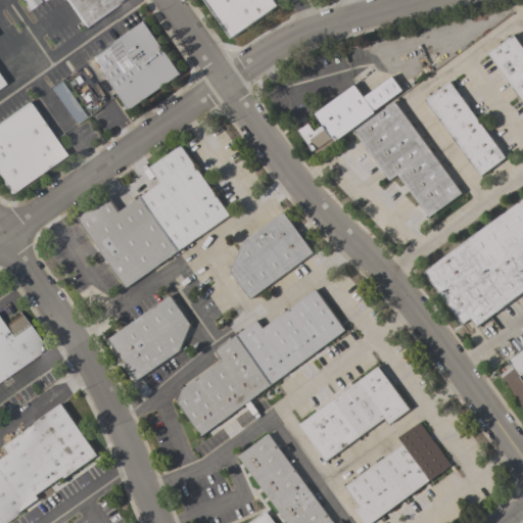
[(20,0),(40,0),(41,1),(28,10),(20,0)]
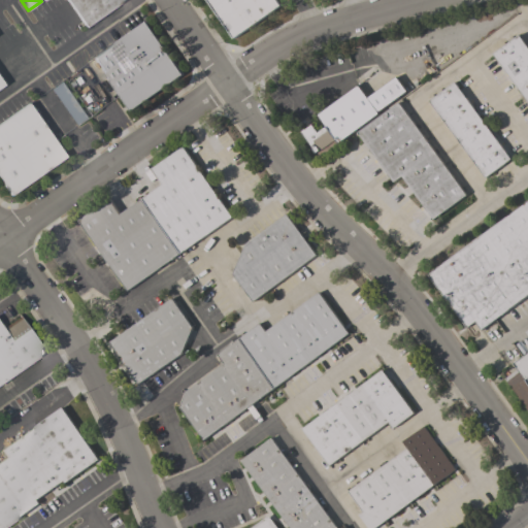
[(123,0),(86,27),(66,0),(44,0),(43,1),(42,0),(123,0)]
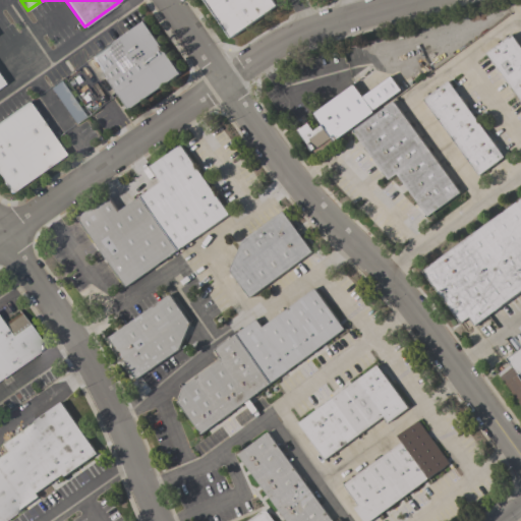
[(272,0),(274,2),(276,0),(283,0),(230,38),(203,0),(272,0)]
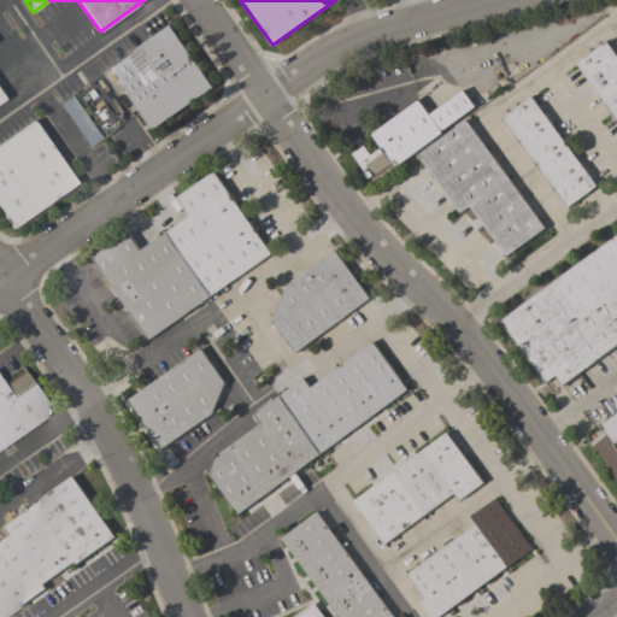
[(152,130),(109,68),(169,25),(213,87),(152,130)]
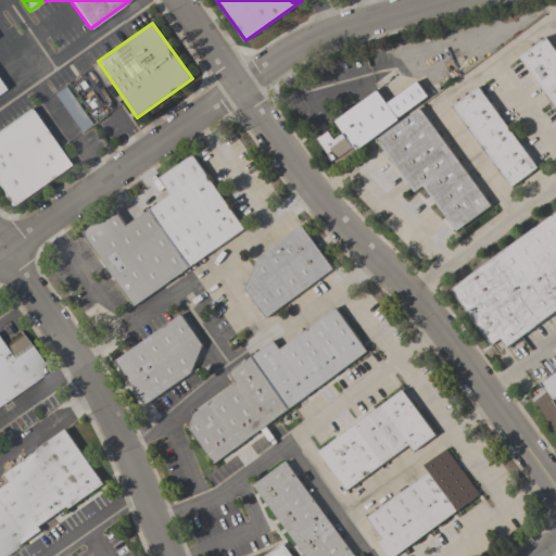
[(555,108),(518,57),(545,37),(555,51),(555,108)]
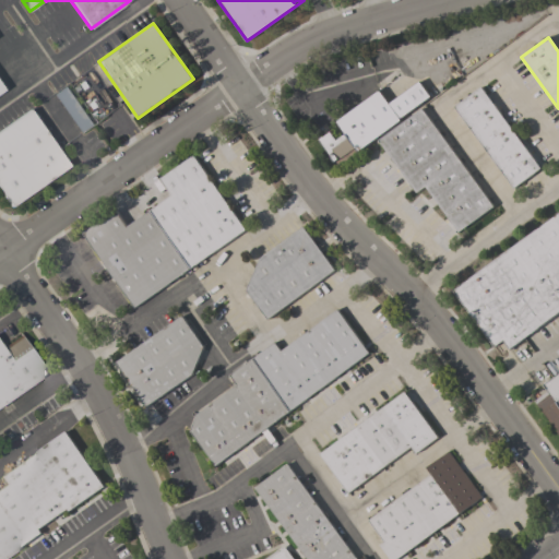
[(379,90),(389,104),(419,81),(430,96),(400,119),(401,120),(337,167),(330,157),(331,156),(318,140),(322,137),(323,138),(330,132),(336,141),(345,134),(335,121),(379,90)]
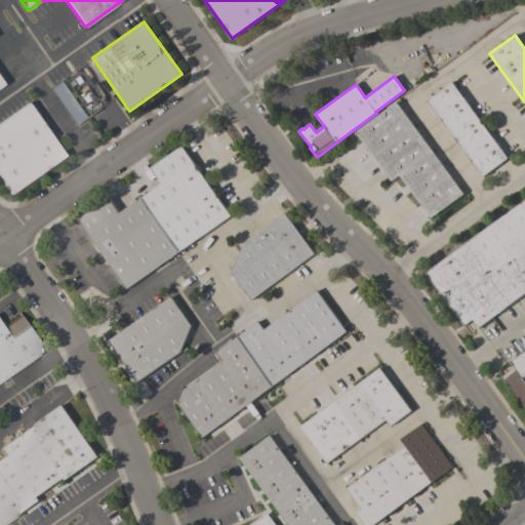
[(74,125),(85,118),(61,81),(50,88),(74,125)]
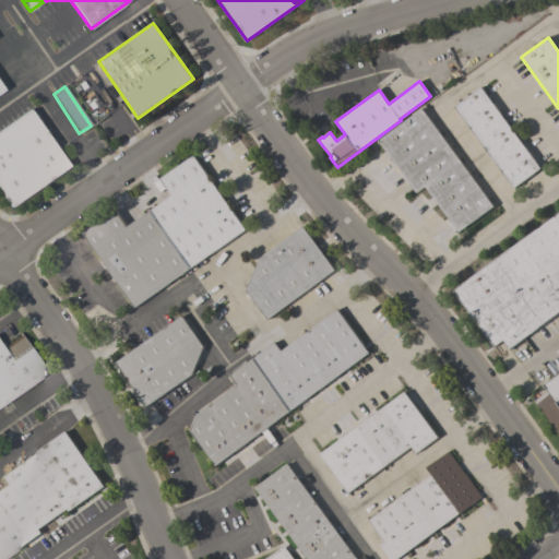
[(480,87),(540,168),(513,188),(453,107),(480,87)]
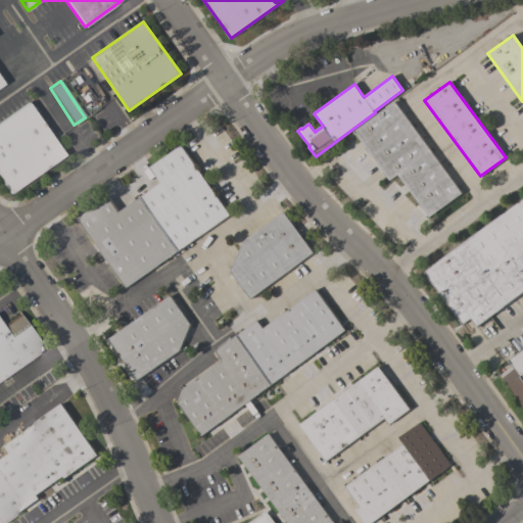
[(0,122),(28,102),(64,155),(10,193),(0,178),(0,122)]
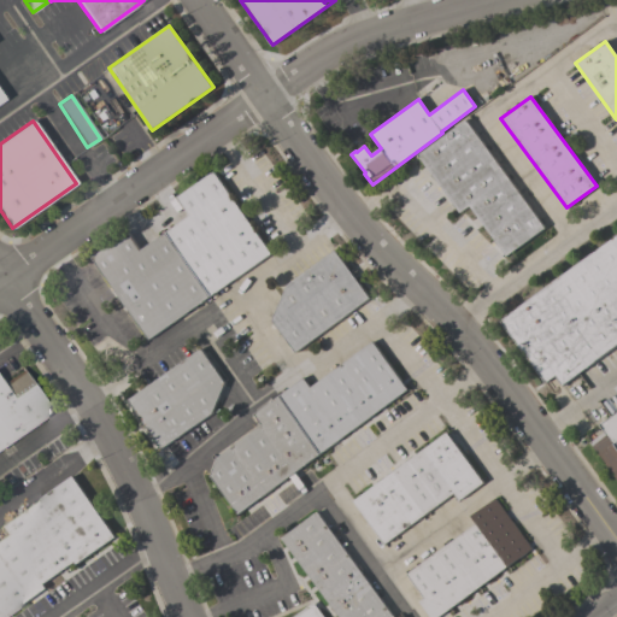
[(417,156),(465,121),(544,228),(506,257),(469,206),(459,212),(417,156)]
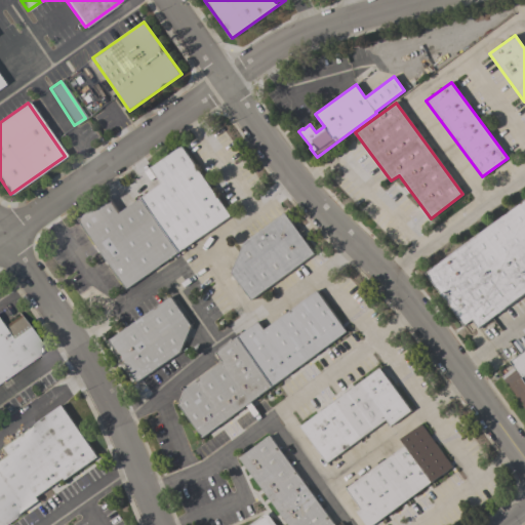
[(230,216),(178,252),(140,198),(161,184),(150,167),(182,146),(230,216)]
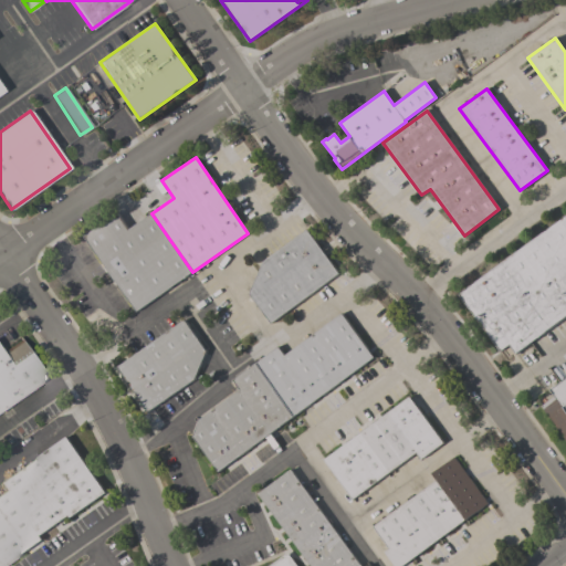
[(192,273),(136,312),(83,237),(117,212),(128,229),(150,213),(192,273)]
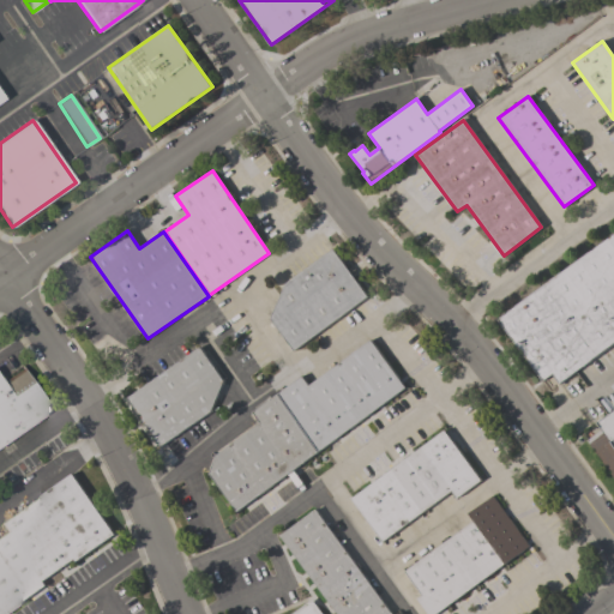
[(613,232),(613,343),(559,384),(552,374),(542,381),(498,319),(613,232)]
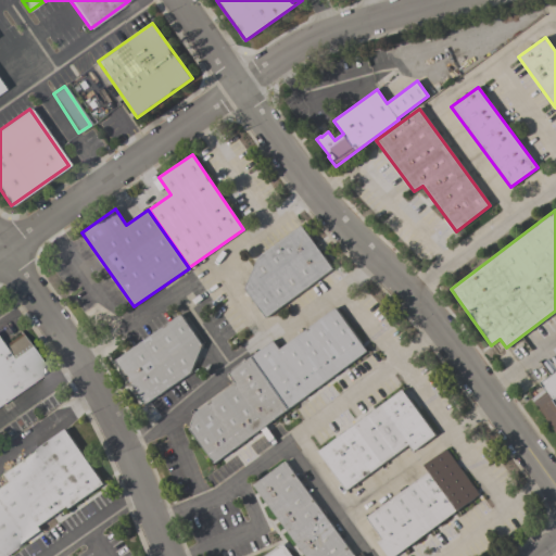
[(301,225),(332,269),(266,318),(264,316),(262,317),(257,313),(260,311),(249,294),(245,297),(242,292),(245,290),(244,289),(257,257),(301,225)]
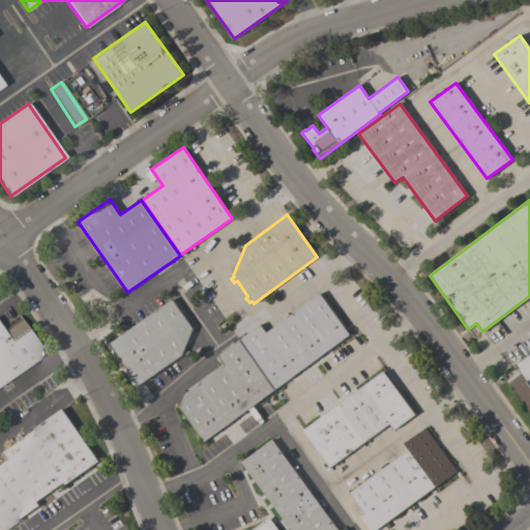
[(260,324),(266,332),(320,293),(350,334),(274,390),(239,340),(260,324)]
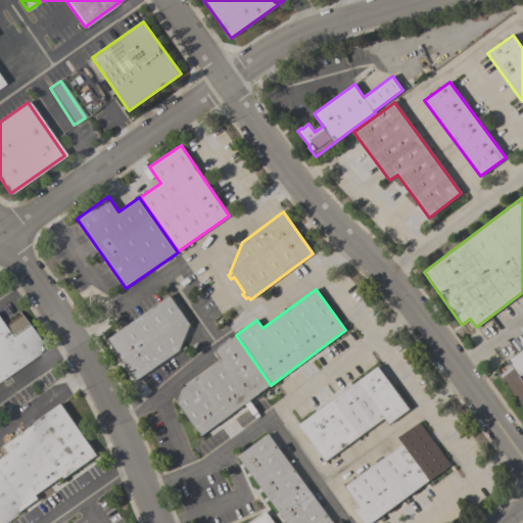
[(137,381),(108,339),(170,295),(190,325),(180,350),(137,381)]
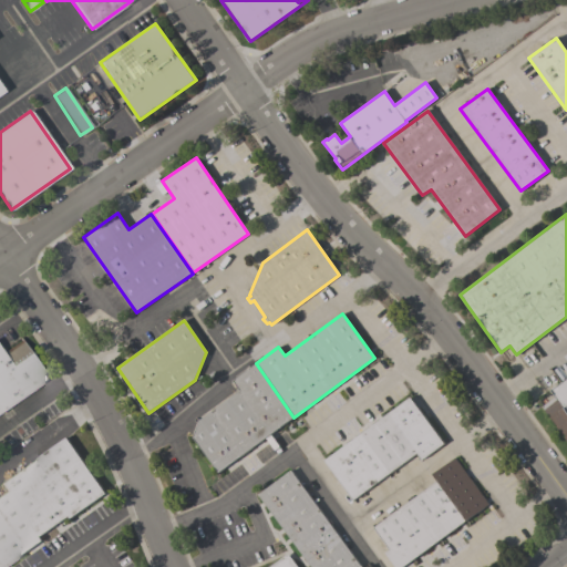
[(0,413),(0,349),(3,353),(21,340),(49,379),(0,413)]
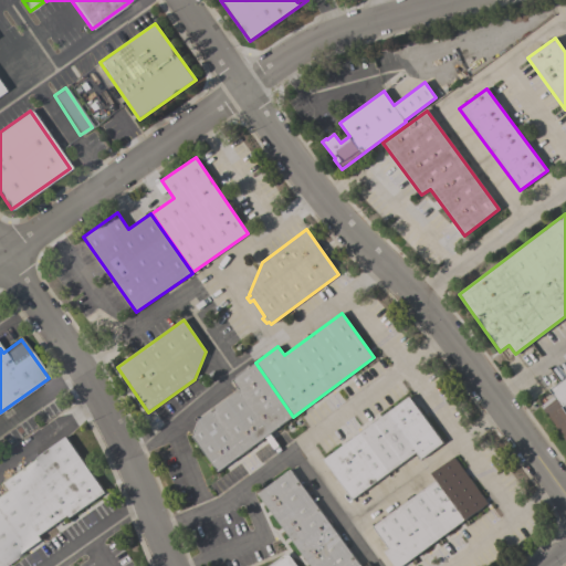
[(239,390),(236,385),(234,386),(232,383),(233,381),(232,380),(255,363),(293,417),(218,472),(192,437),(199,419),(239,390)]
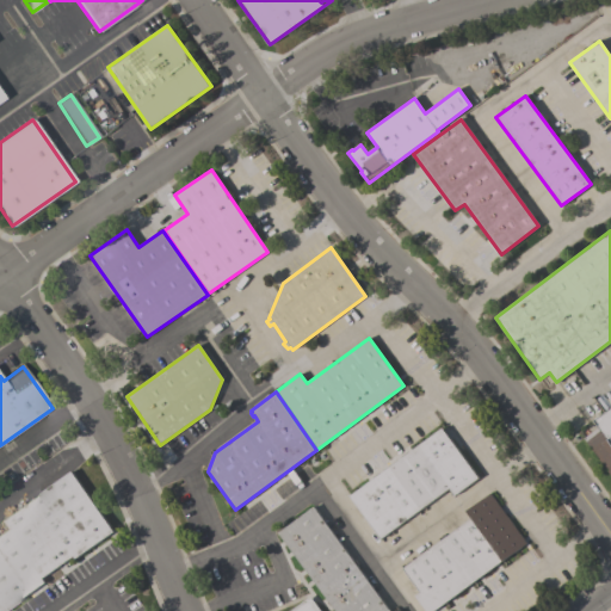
[(610,476),(582,438),(598,427),(593,421),(610,407),(610,476)]
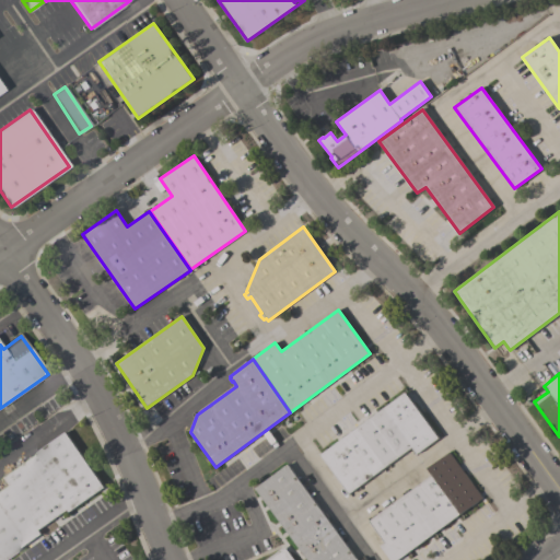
[(405,393),(439,439),(417,454),(412,447),(349,494),(330,469),(329,470),(327,467),(328,466),(321,455),(405,393)]
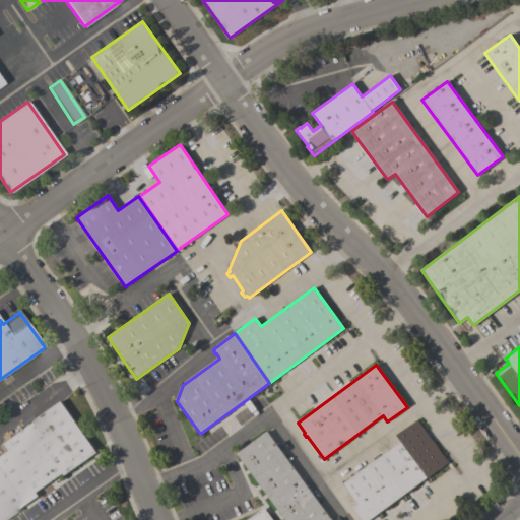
[(61,401),(96,453),(64,475),(63,473),(36,493),(39,496),(2,519),(0,519),(0,454),(6,450),(1,443),(61,401)]
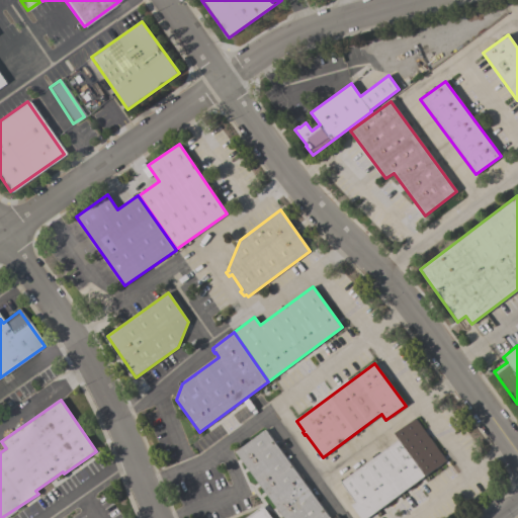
[(360,517),(352,505),(356,502),(351,496),(350,497),(348,494),(349,493),(341,482),(400,439),(395,433),(415,418),(446,460),(368,517),(360,517)]
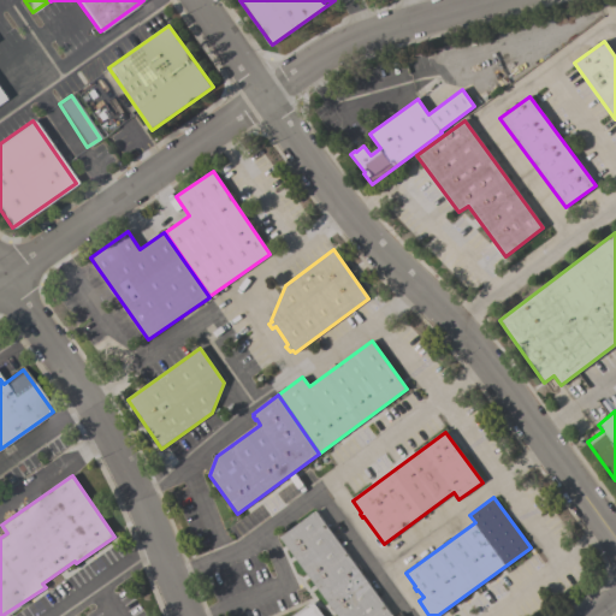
[(317,511),(391,615),(398,615),(400,615),(337,615),(280,538),(317,511)]
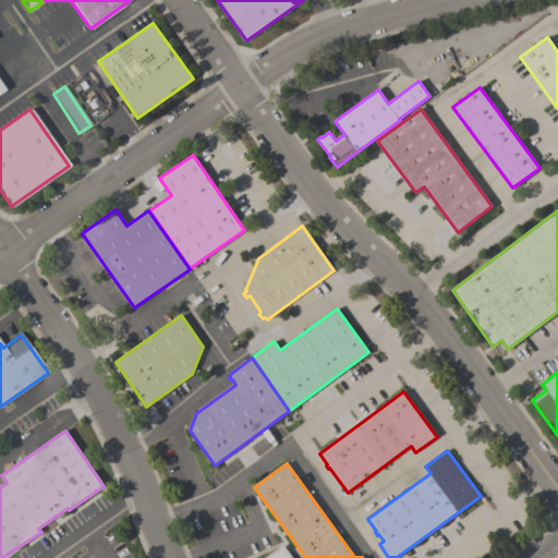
[(265,557),(283,545),(292,557),(265,557)]
